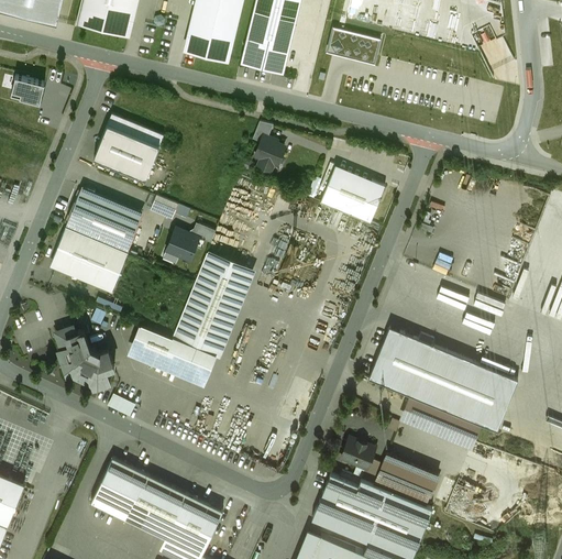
[(0,7),(56,21),(62,0),(0,0),(0,7)]
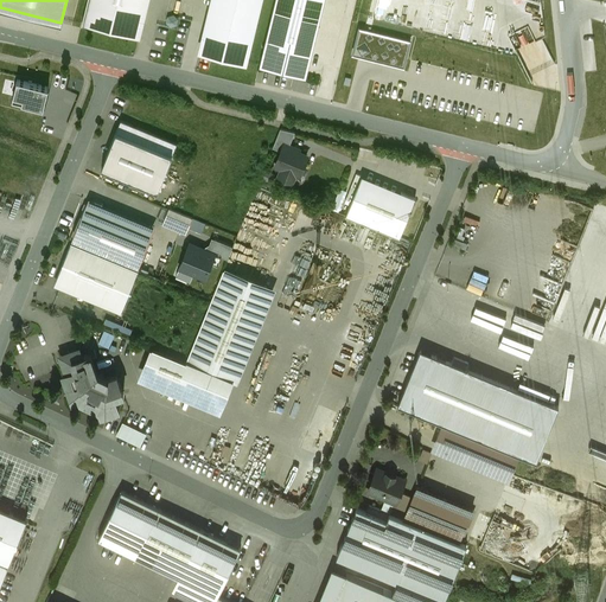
[(148,0),(88,0),(82,27),(139,42),(148,0)]
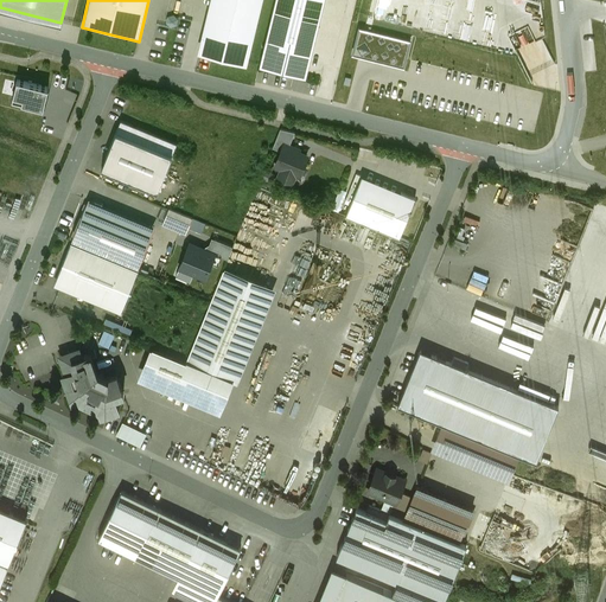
[(191,18),(195,5),(191,5),(192,0),(184,0),(180,15),(191,18)]
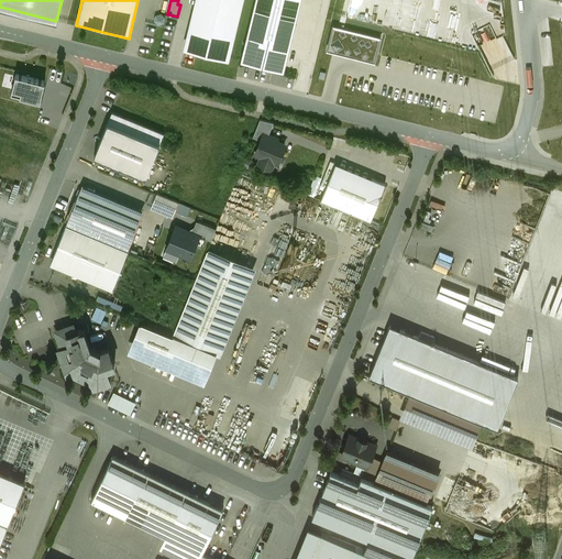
[(243,0),(195,0),(183,51),(229,63),(243,0)]
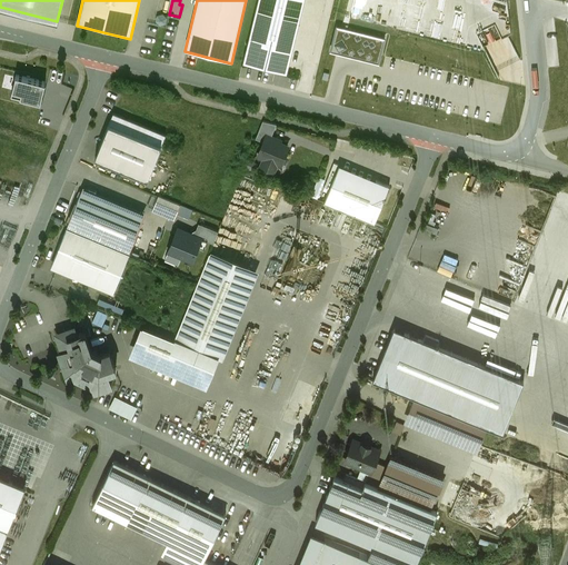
[(304,0),(258,0),(242,66),(286,77),(304,0)]
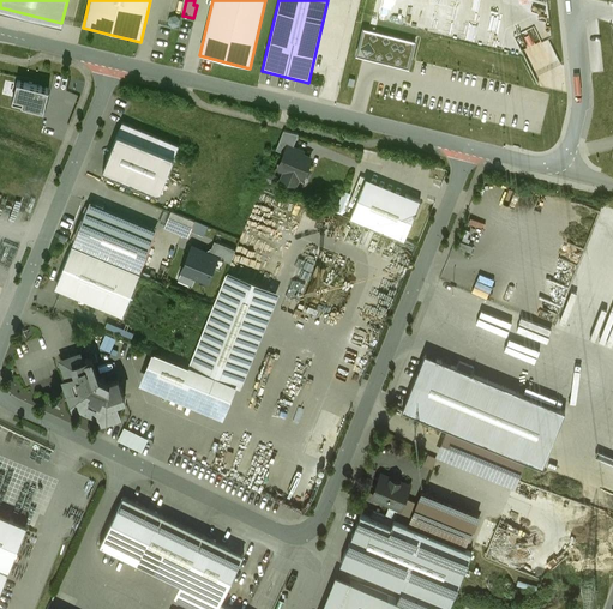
[(415,46),(362,32),(356,60),(408,72),(415,46)]
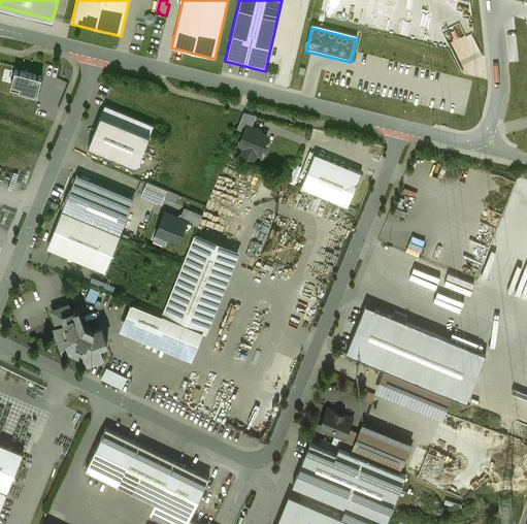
[(41,80),(14,73),(9,92),(37,99),(41,80)]
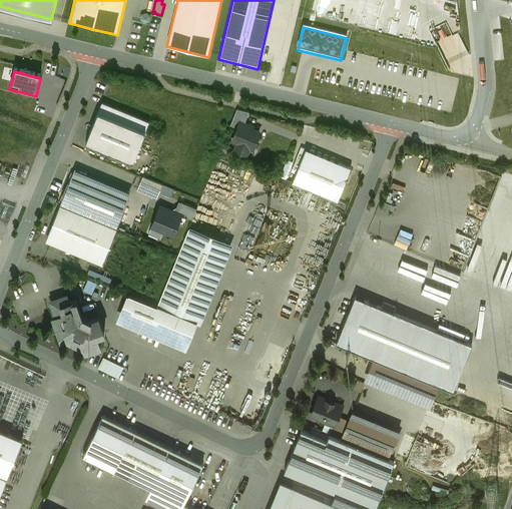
[(148,125),(101,105),(97,115),(144,134),(148,125)]
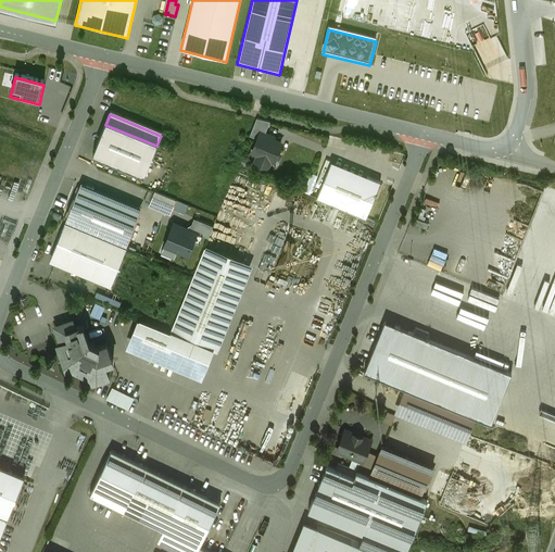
[(269,126),(255,123),(249,140),(256,143),(262,146),(264,139),(269,126)]
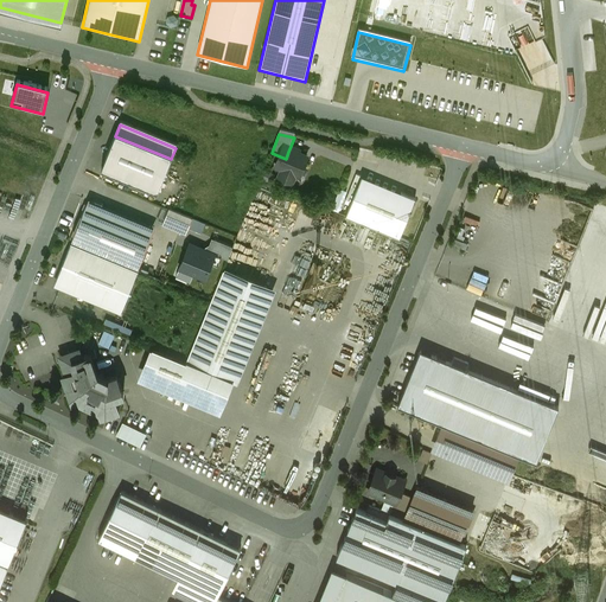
[(171,159),(115,136),(101,172),(157,194),(171,159)]
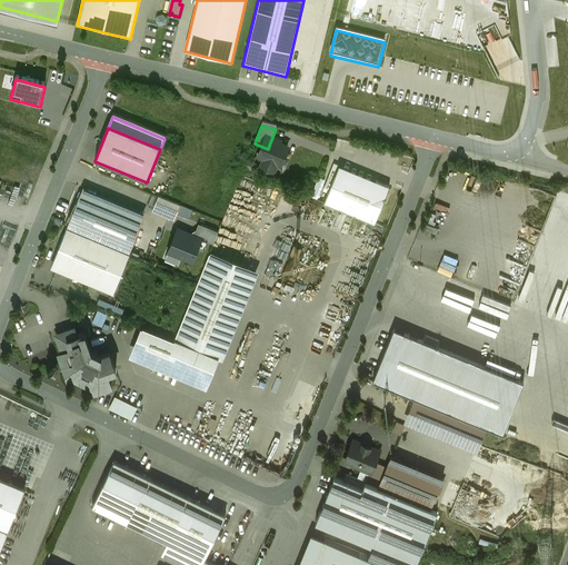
[(270,142),(268,149),(262,147),(257,161),(263,164),(260,170),(272,176),(276,168),(279,170),(287,151),(277,148),(278,146),(270,142)]
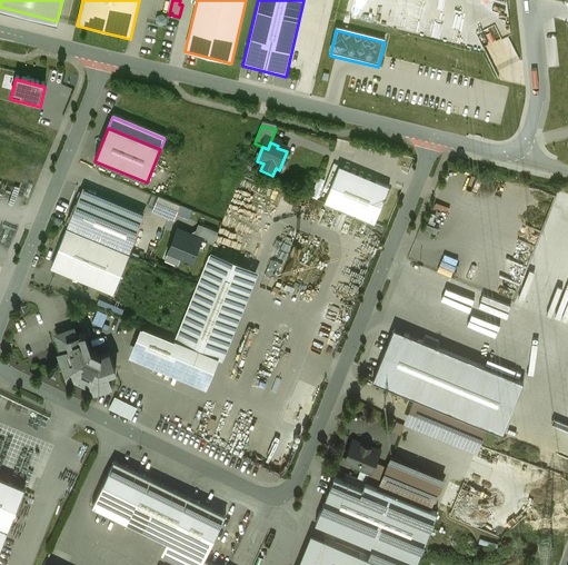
[(337,174),(324,207),(374,228),(388,191),(375,186),(374,188),(337,174)]
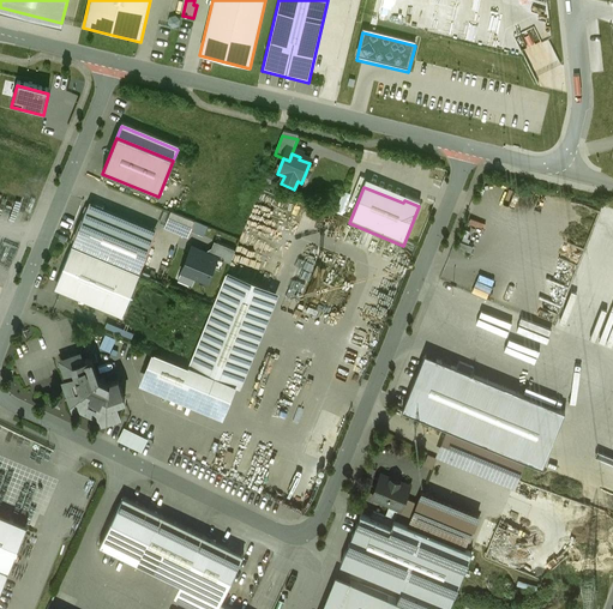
[(89,206),(71,249),(139,277),(156,233),(89,206)]
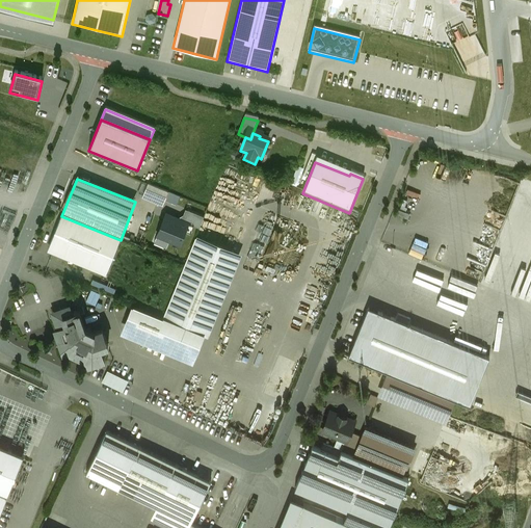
[(139,198),(166,207),(167,203),(178,207),(181,196),(143,184),(139,198)]
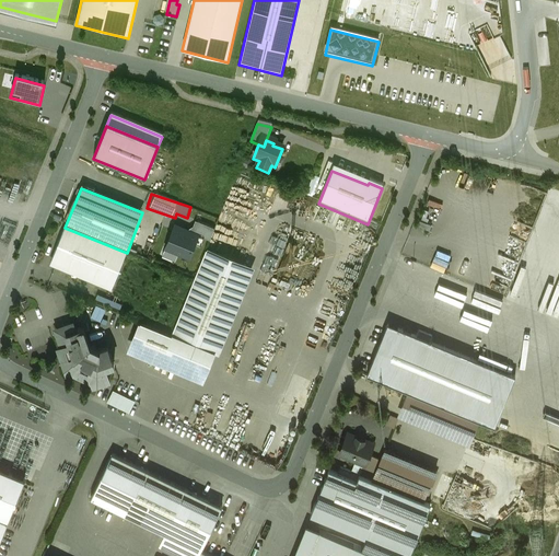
[(431,229),(419,223),(417,229),(429,234),(431,229)]
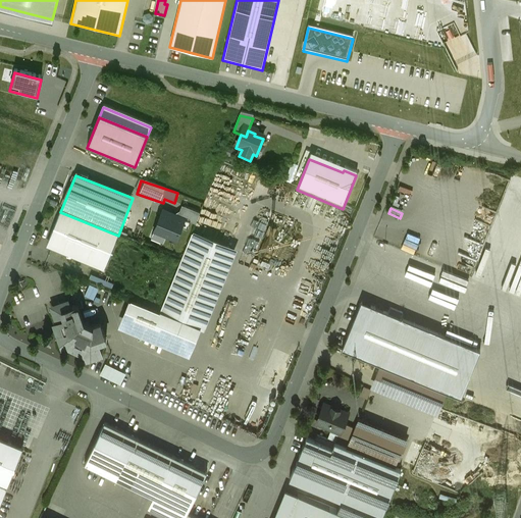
[(118,236),(60,212),(46,249),(104,272),(118,236)]
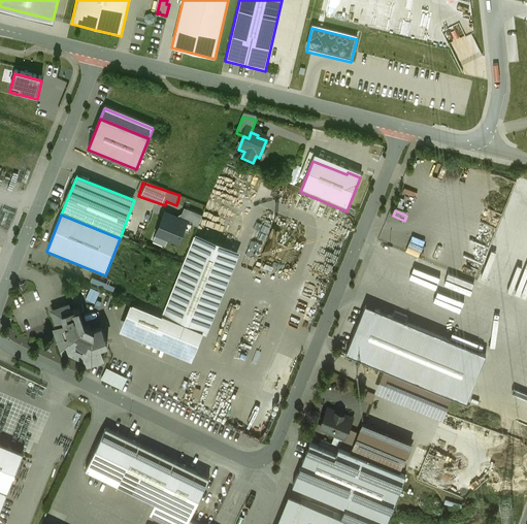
[(186,224),(164,215),(156,236),(177,246),(186,224)]
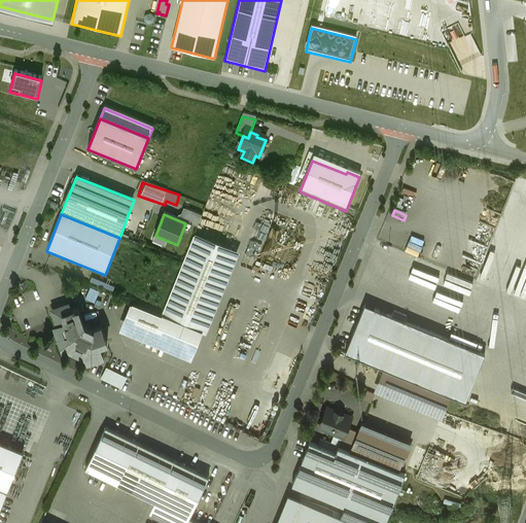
[(239,256),(194,238),(161,319),(130,307),(118,336),(190,364),(202,337),(206,339),(239,256)]
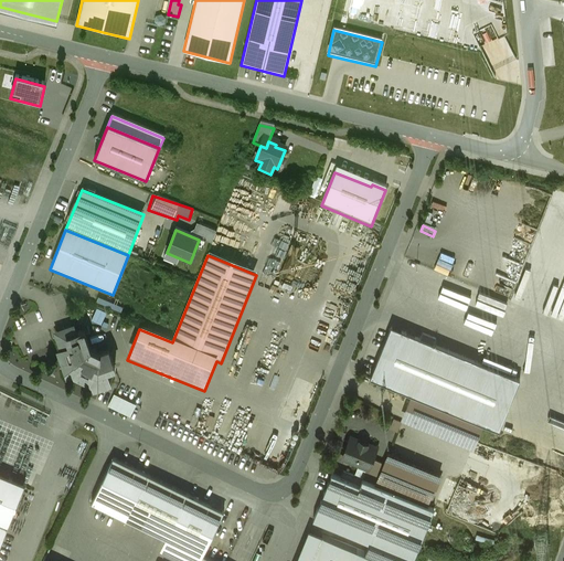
[(89,352),(83,334),(76,337),(73,329),(55,336),(62,352),(57,353),(66,380),(71,378),(92,388),(93,392),(110,387),(106,374),(114,371),(108,353),(98,357),(89,352)]
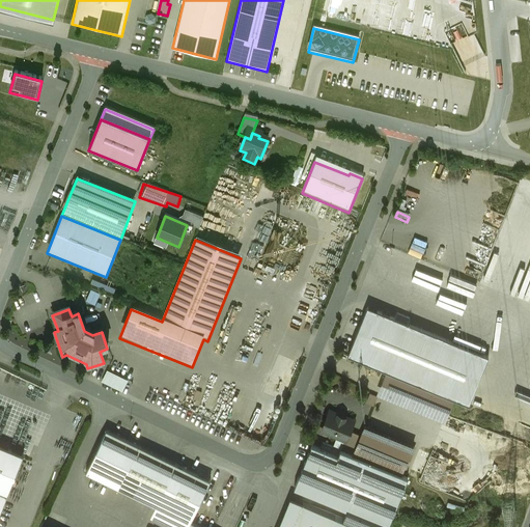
[(487,359),(393,321),(393,322),(366,311),(347,359),(352,360),(454,403),(469,408),(487,359)]
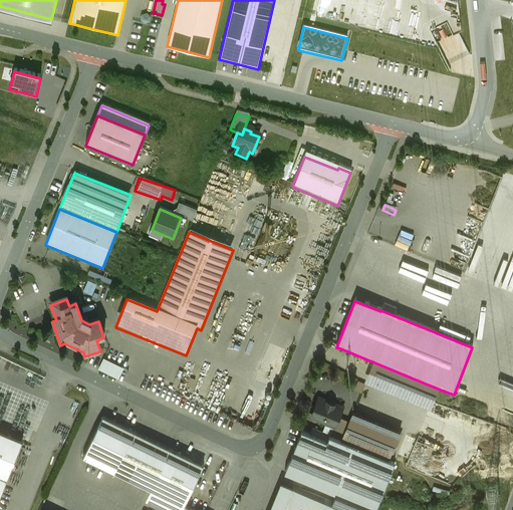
[(100,372),(122,380),(126,368),(104,360),(100,372)]
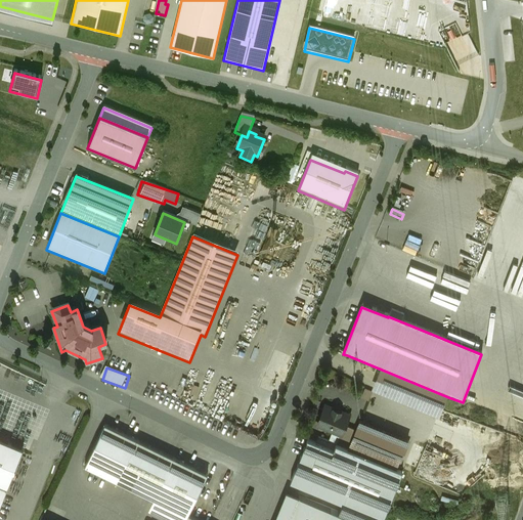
[(374,394),(440,420),(449,397),(382,372),(374,394)]
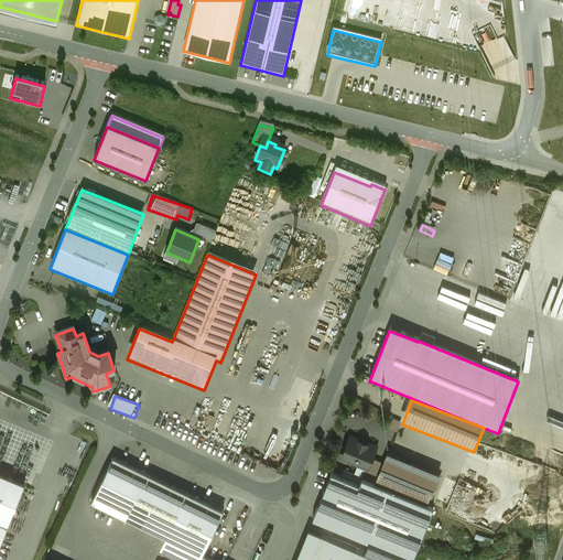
[(349,441),(340,462),(366,472),(361,482),(375,487),(382,467),(370,463),(375,451),(349,441)]
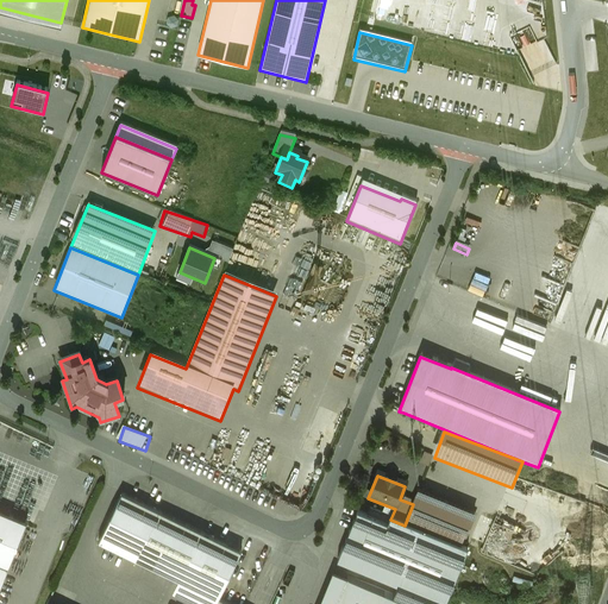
[(474,515),(418,492),(413,504),(405,526),(459,548),(474,515)]
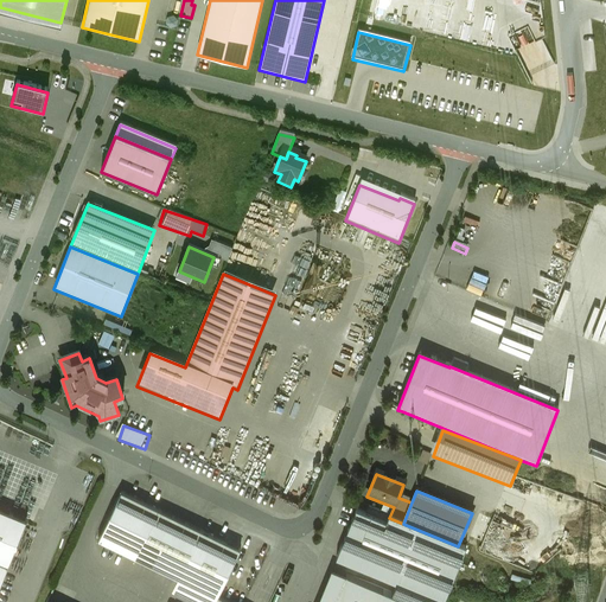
[(242,556),(122,499),(100,548),(178,586),(211,601),(219,601),(242,556)]
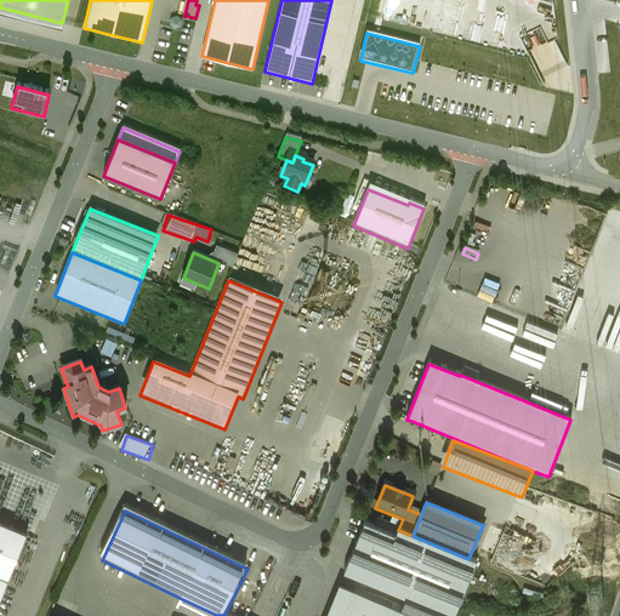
[(0,602),(27,535),(0,523),(0,602)]
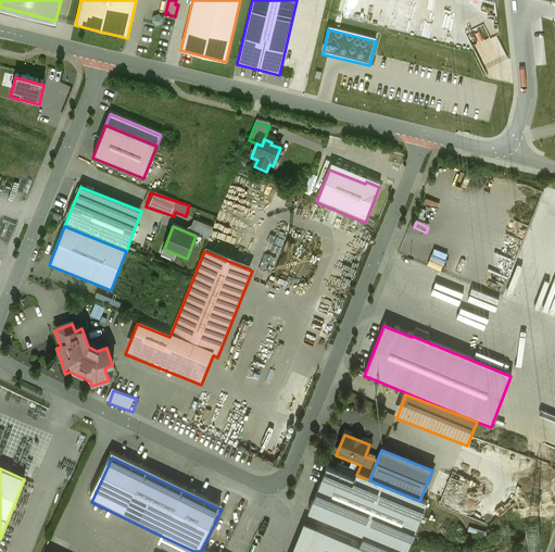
[(326,469),(307,515),(363,537),(358,548),(367,551),(407,551),(426,503),(419,501),(369,480),(355,475),(353,481),(326,469)]
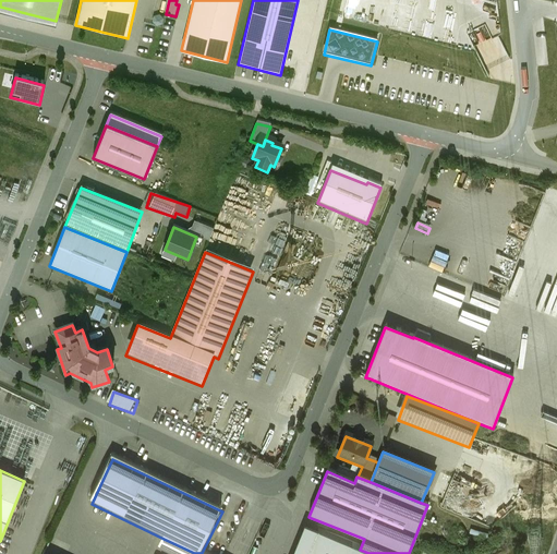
[(368,553),(360,550),(306,529),(297,553),(368,553)]
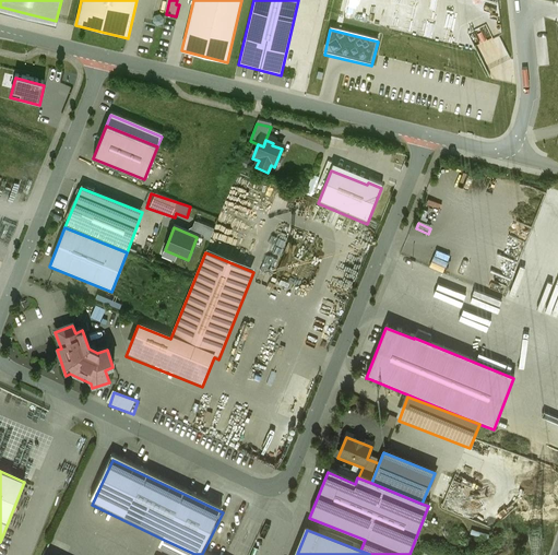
[(194,554),(164,540),(158,551),(166,554),(194,554)]
